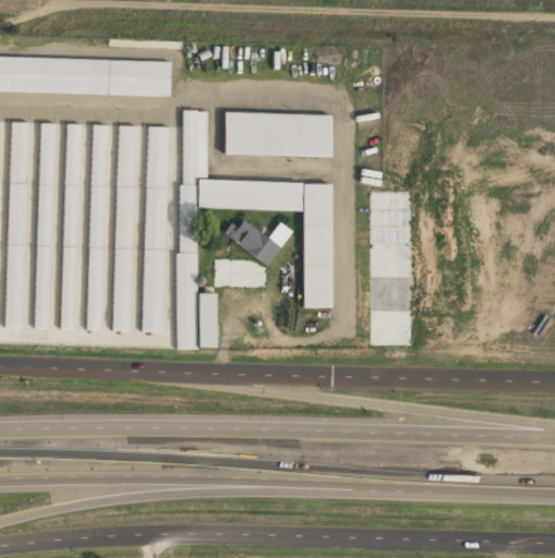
[(0,92),(170,96),(171,61),(0,57),(0,92)]
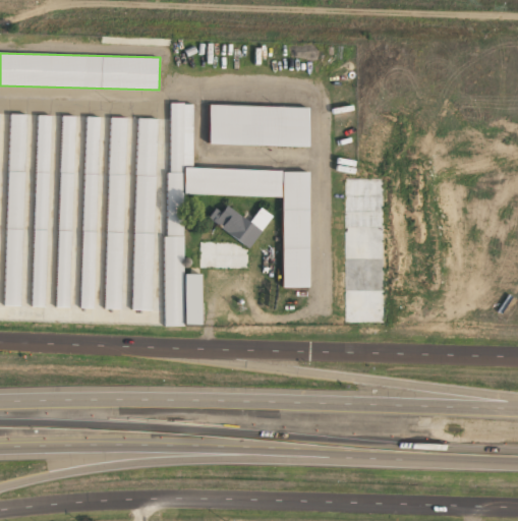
[(309,171),(193,170),(194,104),(169,104),(167,326),(183,326),(184,194),(283,195),(282,287),(308,287),(309,171)]
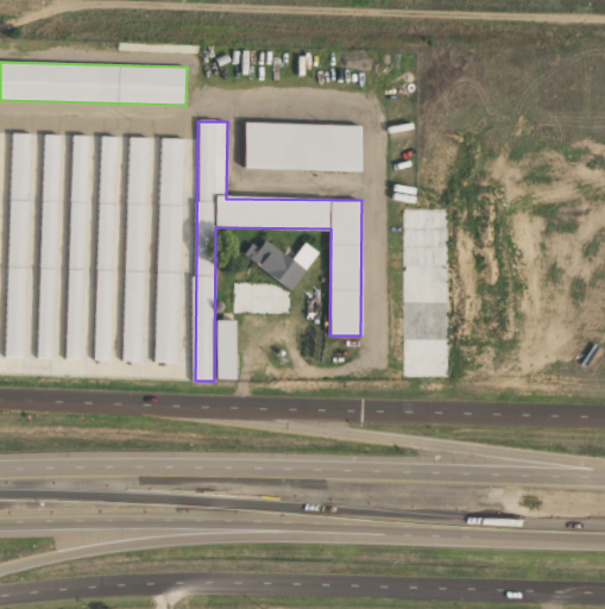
[(361,125),(245,124),(244,169),(360,171),(361,125)]
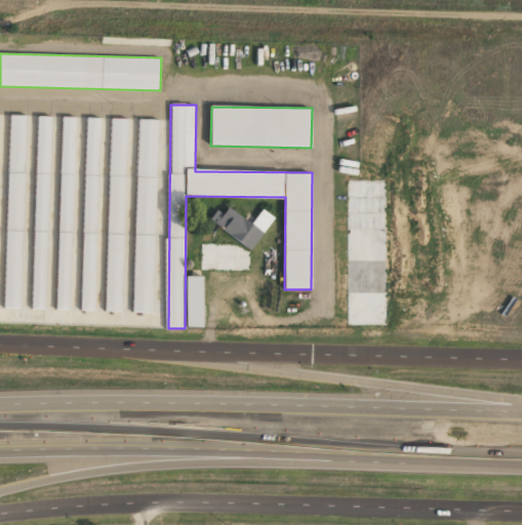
[(6,308),(23,308),(27,116),(10,115),(6,308)]
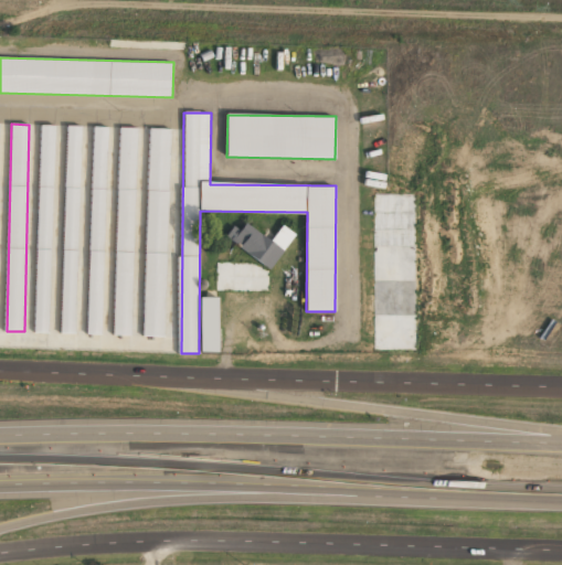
[(55,126),(41,125),(36,332),(51,332),(55,126)]
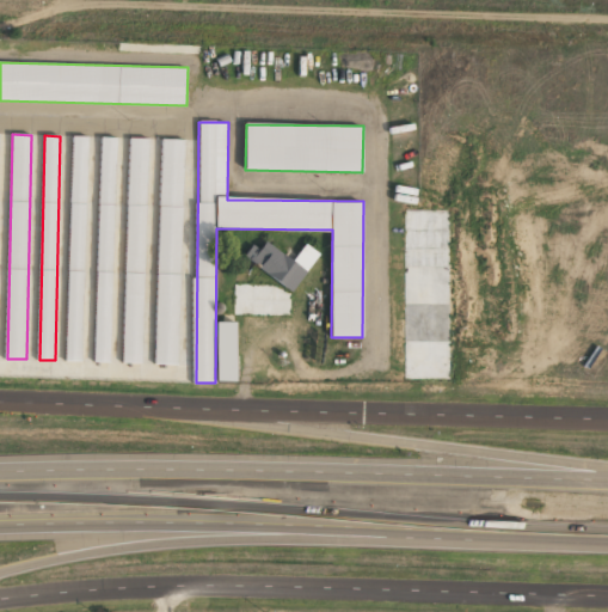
[(67,361),(83,361),(88,138),(73,136),(67,361)]
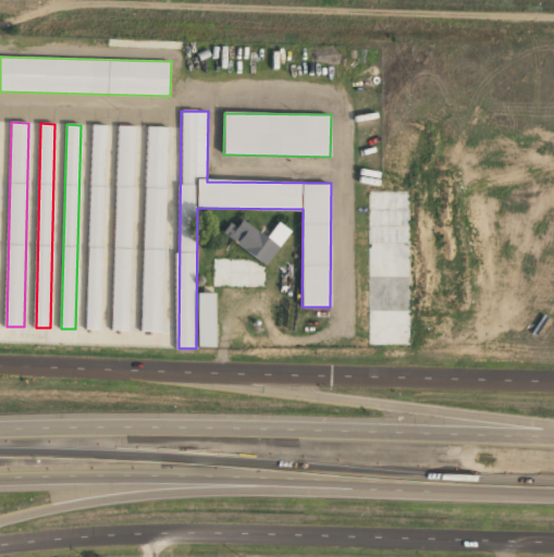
[(87,330),(101,330),(107,125),(93,125),(87,330)]
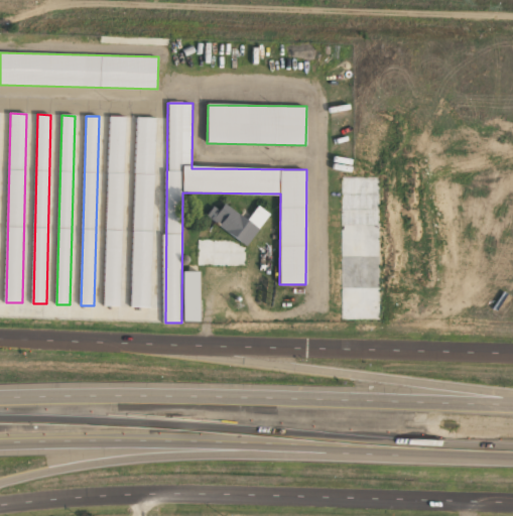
[(105,305),(121,306),(126,117),(110,116),(105,305)]
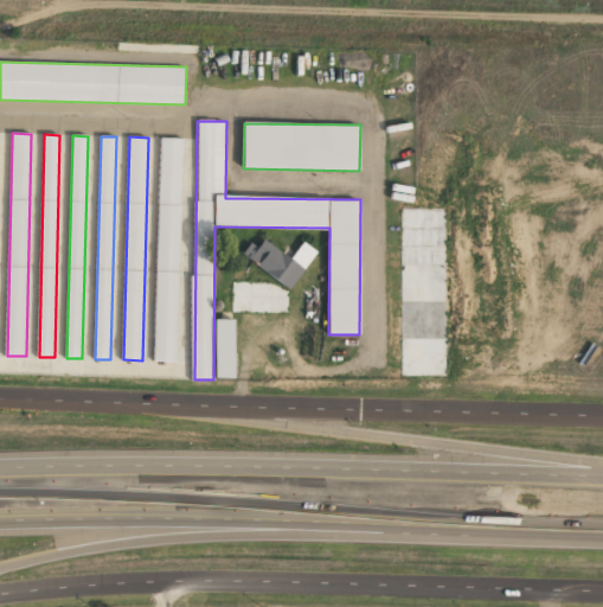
[(155,360),(178,362),(184,139),(161,138),(155,360)]
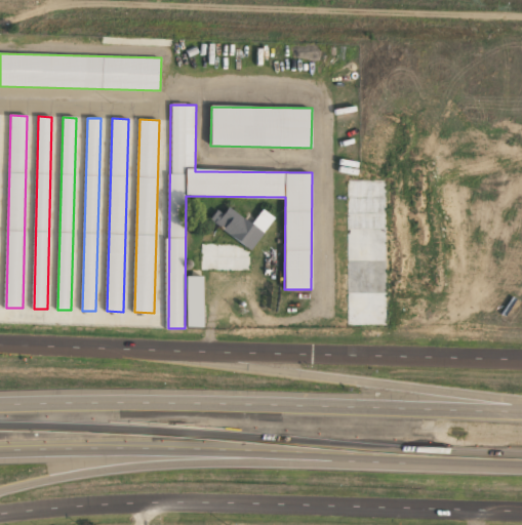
[(265,233),(256,227),(263,217),(262,216),(255,225),(229,207),(216,225),(252,249),(265,233)]
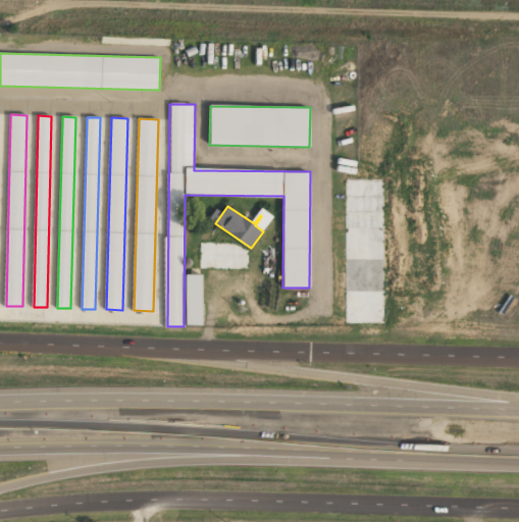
[(202,275),(186,274),(185,325),(201,325),(202,275)]
